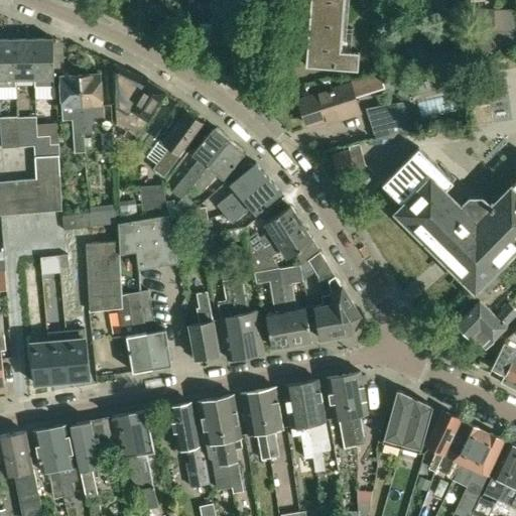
[(237,14),(238,0),(225,0),(225,13),(237,14)]
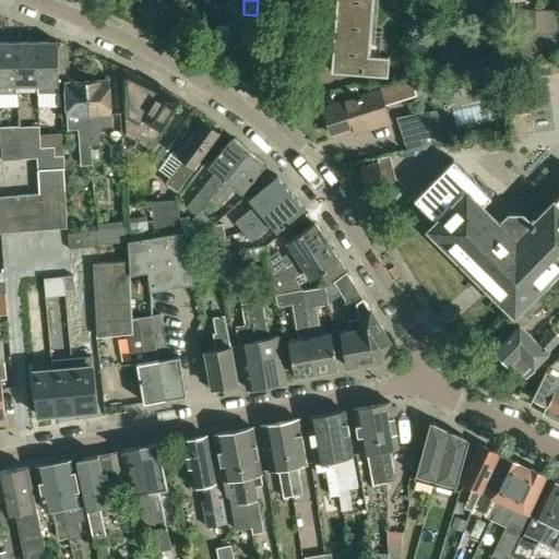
[(373,55),(377,0),(336,0),(331,71),(388,75),(389,56),(373,55)]
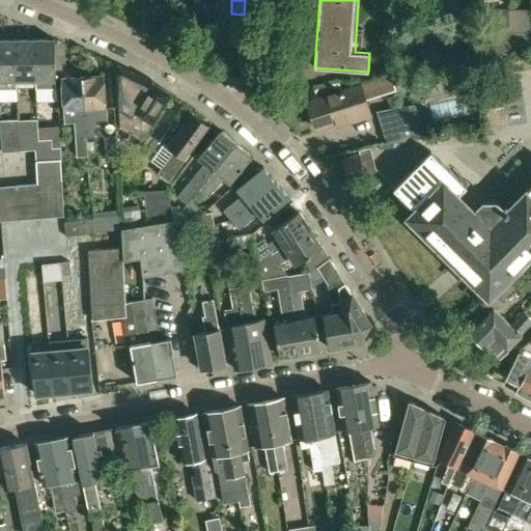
[(530,32),(508,32),(508,52),(530,52),(530,32)]
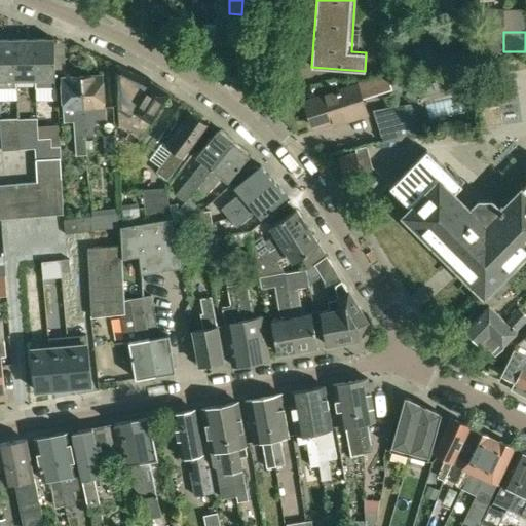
[(0,39),(0,101),(16,101),(16,80),(15,39),(0,39)]
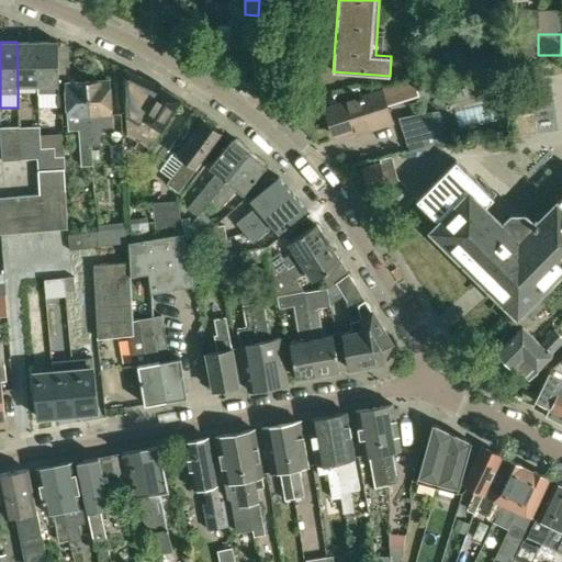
[(18,86),(37,86),(37,42),(17,42),(18,86)]
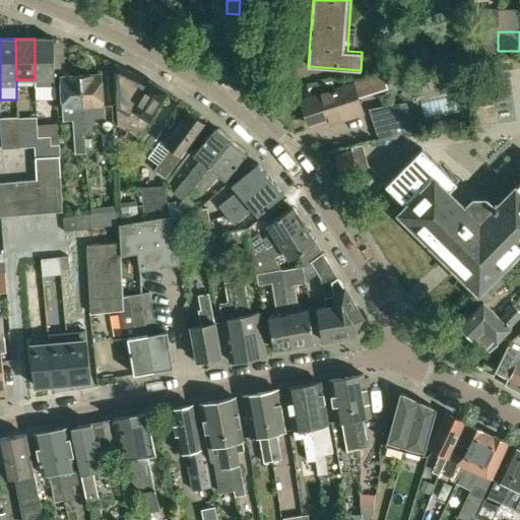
[(35,79),(36,99),(55,99),(55,68),(54,43),(54,39),(35,39),(35,79)]
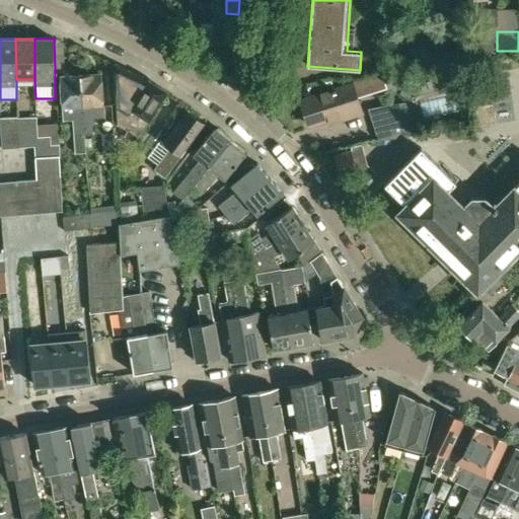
[(147,79),(115,63),(118,119),(119,126),(119,127),(123,121),(130,108),(147,79)]
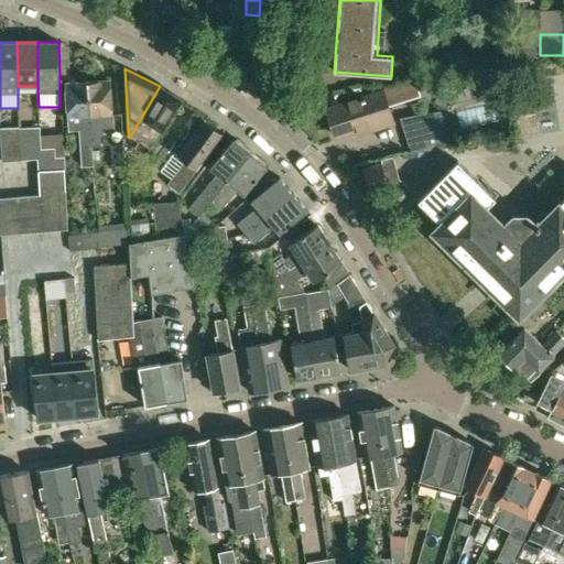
[(109,80),(87,82),(91,147),(102,147),(101,130),(112,129),(109,80)]
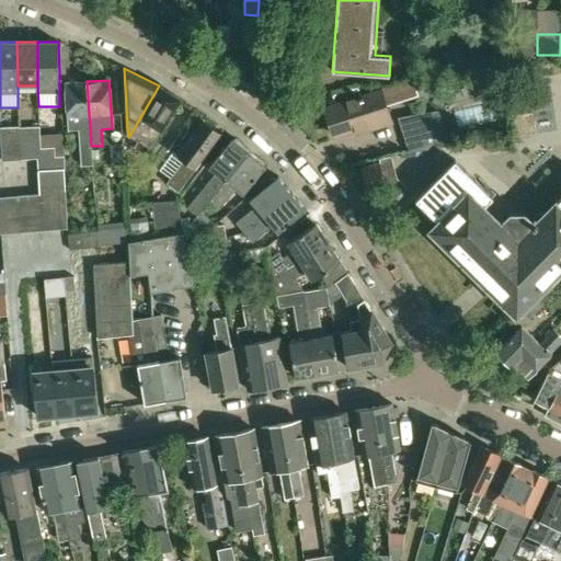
[(92,165),(91,146),(87,81),(65,82),(68,130),(78,130),(80,165),(92,165)]
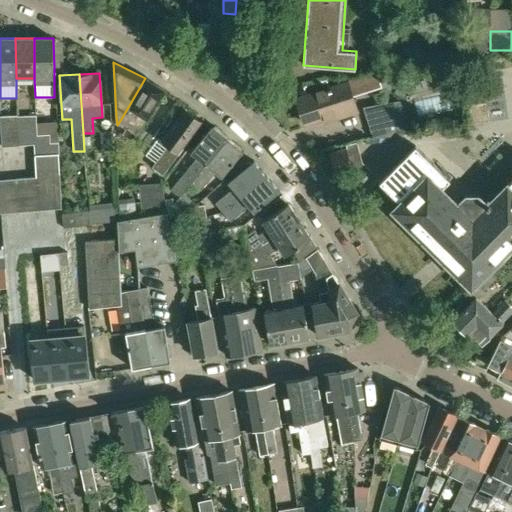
[(145,78),(128,107),(121,119),(117,125),(125,129),(122,135),(132,141),(164,90),(149,80),(145,78)]
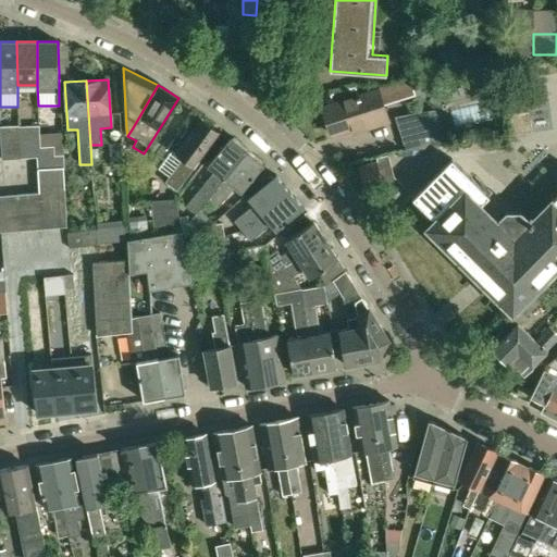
[(350,128),(351,133),(387,123),(378,90),(358,96),(355,86),(330,95),(332,103),(321,107),(329,135),(350,128)]
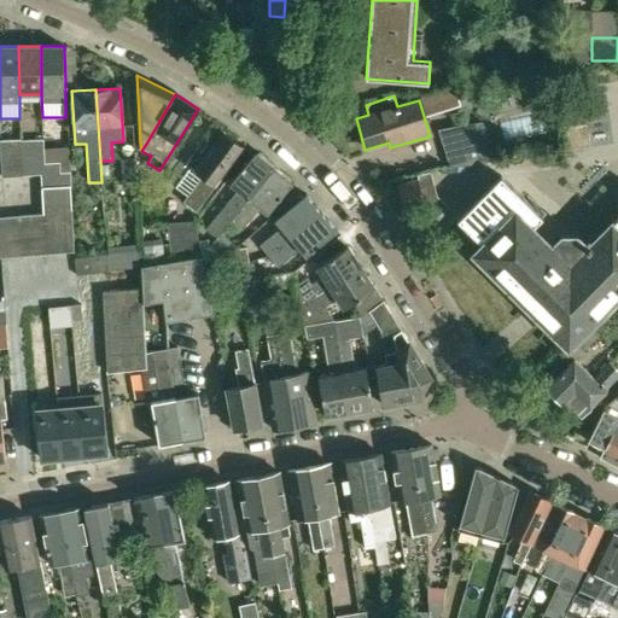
[(482,123),(439,130),(450,167),(494,162),(482,123)]
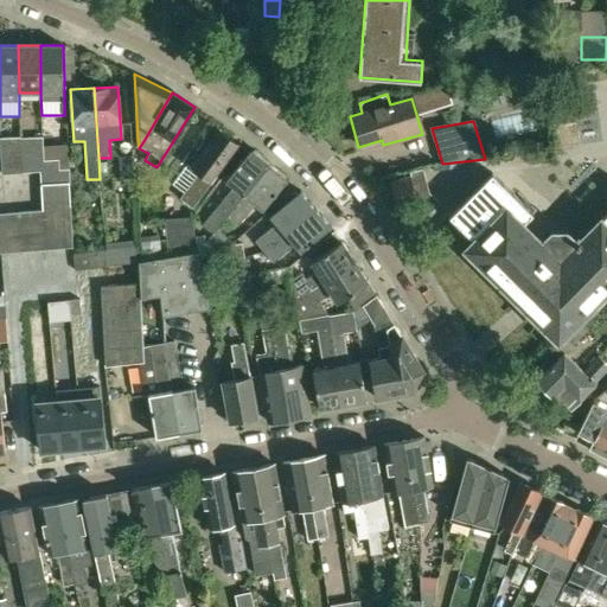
[(185,193),(181,198),(189,204),(193,206),(218,172),(229,158),(238,145),(218,129),(210,140),(205,136),(190,159),(195,163),(192,166),(200,172),(185,193)]
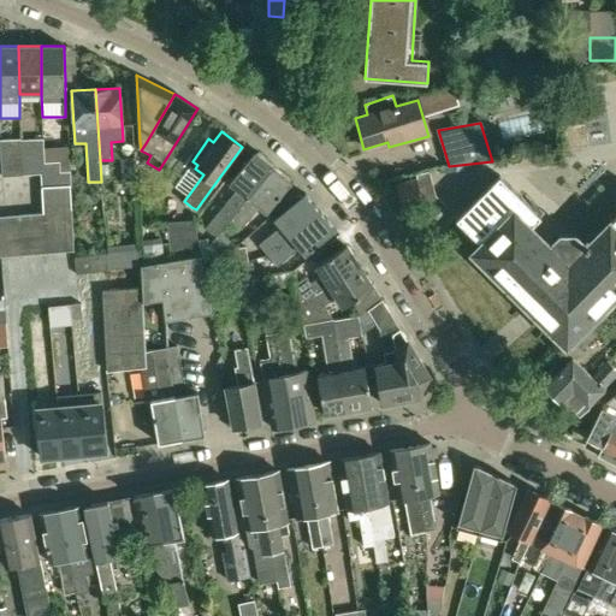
[(0,146),(3,177),(23,175),(22,137),(0,137),(0,146)]
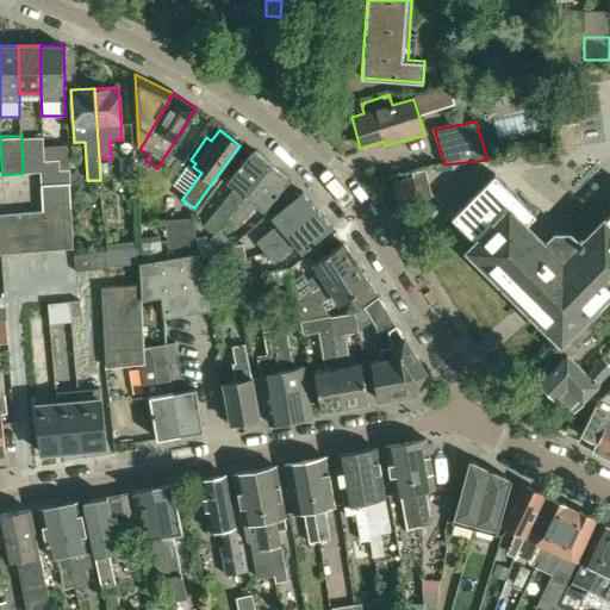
[(43,136),(22,136),(23,173),(41,172),(44,172),(44,159),(43,136)]
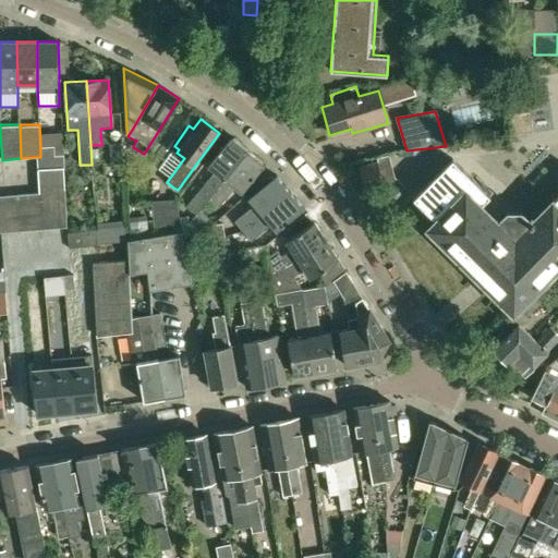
[(215,171),(198,191),(186,207),(195,215),(199,209),(208,199),(249,149),(233,136),(232,138),(230,137),(207,165),(215,171)]
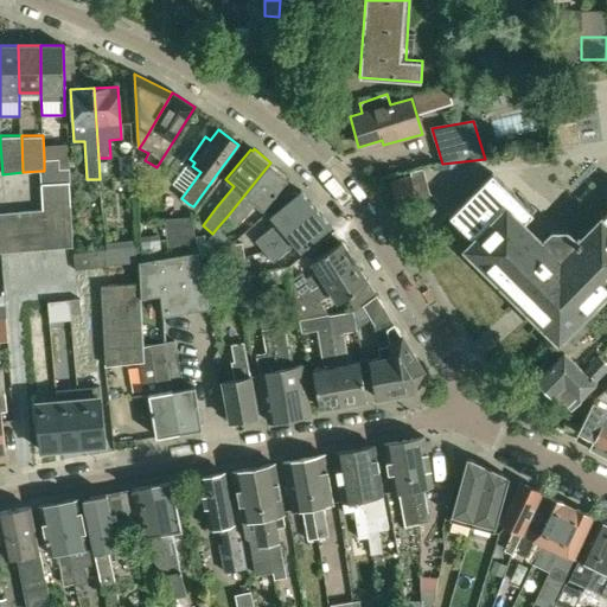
[(131,157),(119,157),(120,178),(132,178),(131,157)]
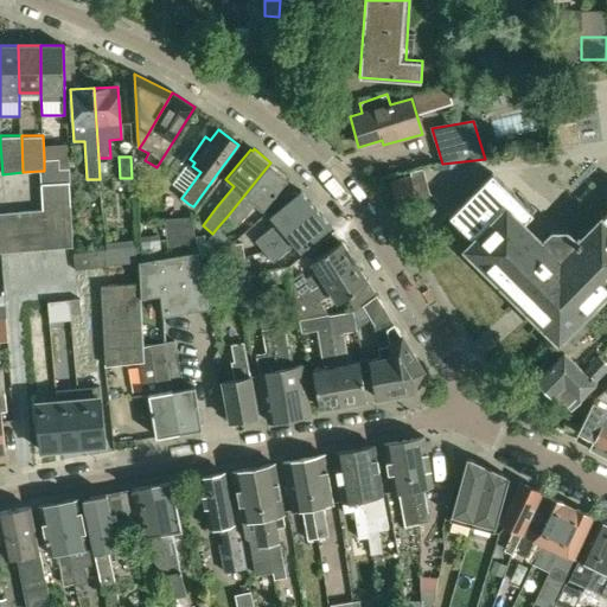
[(40,171),(42,198),(70,197),(69,167),(59,167),(58,158),(44,158),(44,171),(40,171)]
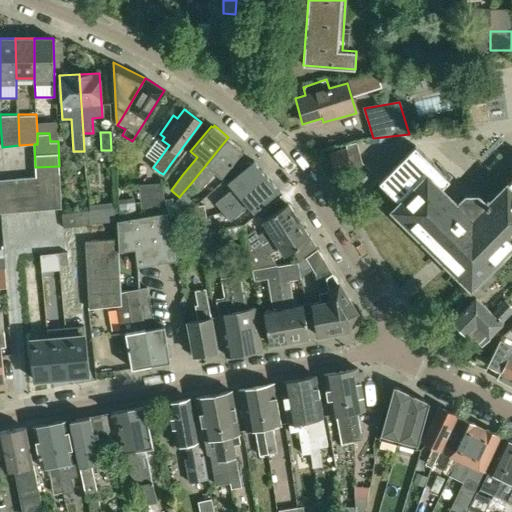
[(242,148),(228,137),(191,183),(200,190),(216,171),(222,176),(242,151),(240,149),(242,148)]
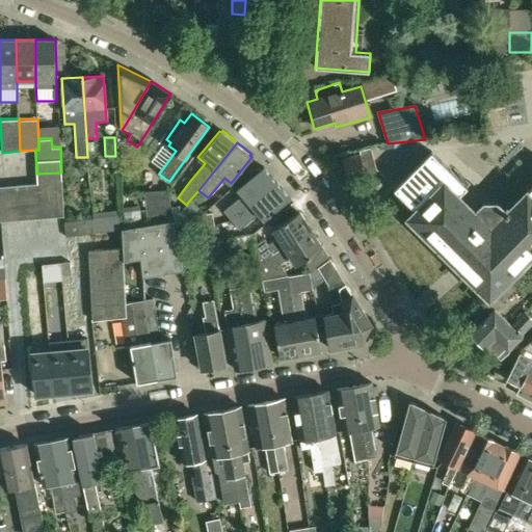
[(360,151),(361,155),(365,173),(366,176),(377,186),(386,179),(376,169),(370,148),(360,151)]
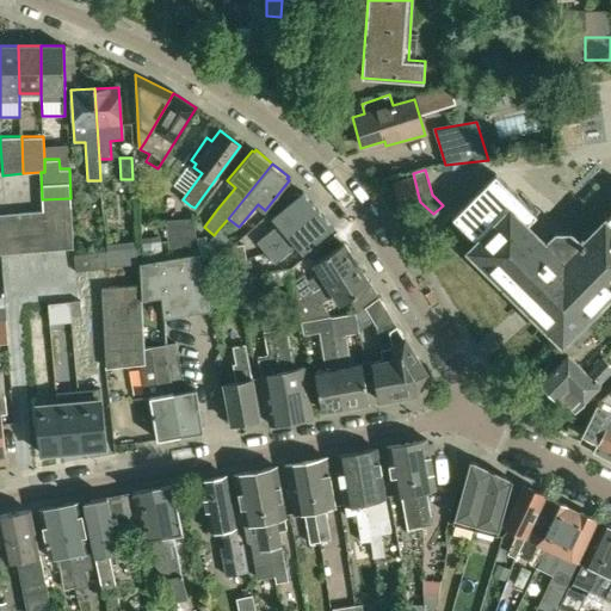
[(497,173),(454,216),(479,240),(469,250),(522,301),(537,316),(562,341),(566,338),(584,320),(610,290),(610,214),(585,241),(582,240),(580,242),(572,234),(556,234),(547,244),(526,223),(537,214),(497,173)]
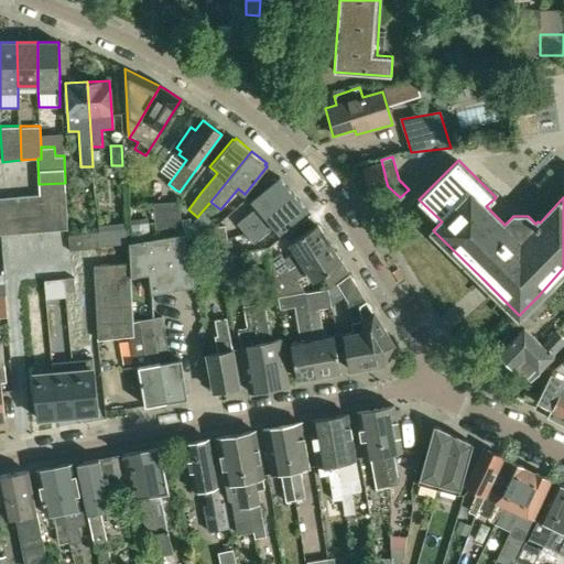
[(364,170),(368,188),(387,183),(382,164),(364,170)]
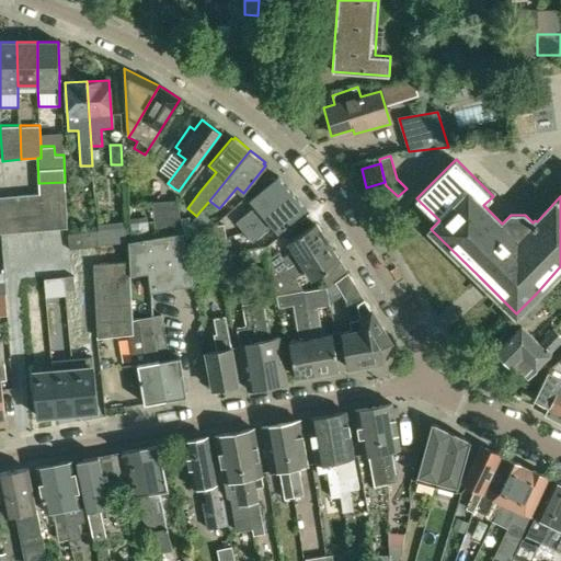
[(256,207),(237,222),(244,231),(292,193),(277,176),(250,199),(256,207)]
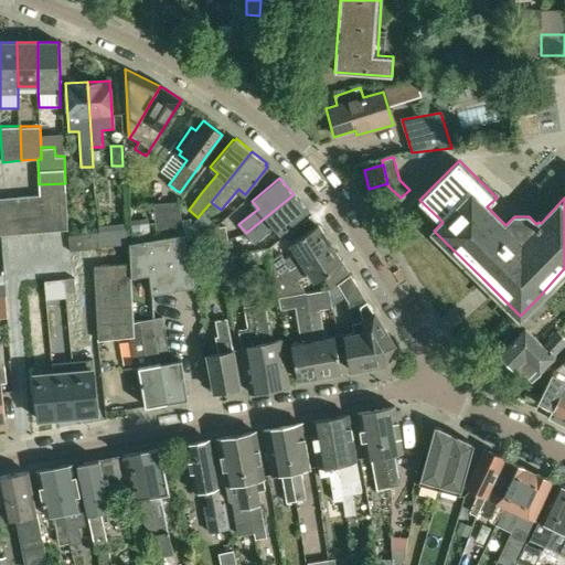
[(41,210),(67,209),(65,183),(39,184),(40,195),(41,195),(41,210)]
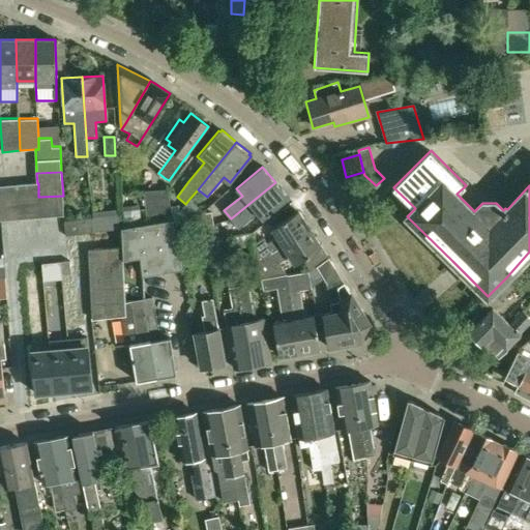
[(289,198),(275,182),(231,218),(238,228),(257,212),(263,219),(289,198)]
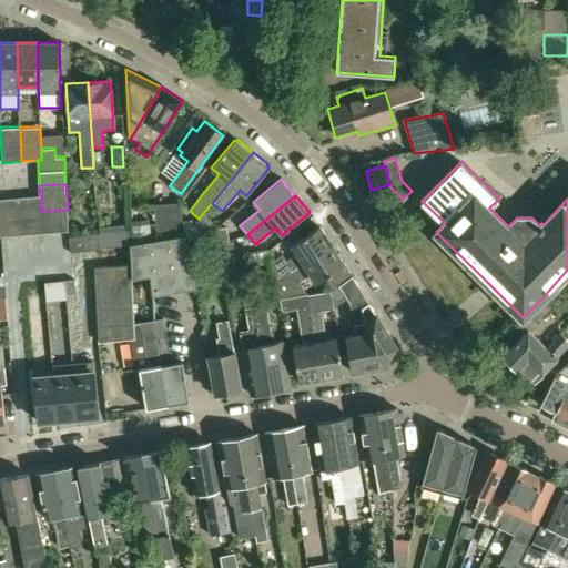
[(0,236),(69,231),(68,210),(41,211),(41,196),(40,196),(0,199),(0,236)]
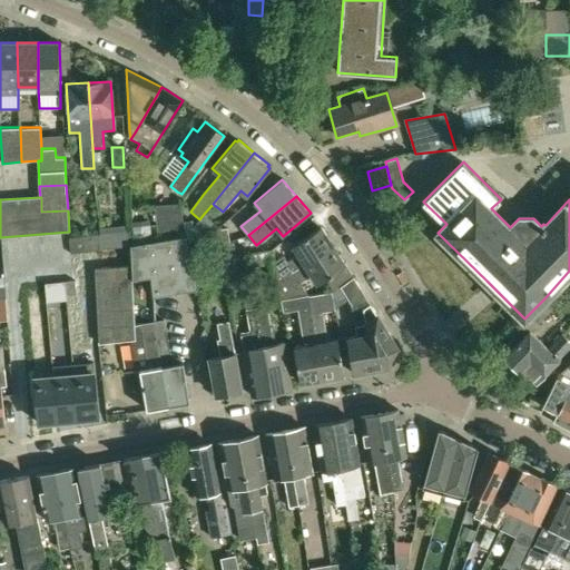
[(155,229),(156,241),(185,235),(180,203),(153,205),(155,229)]
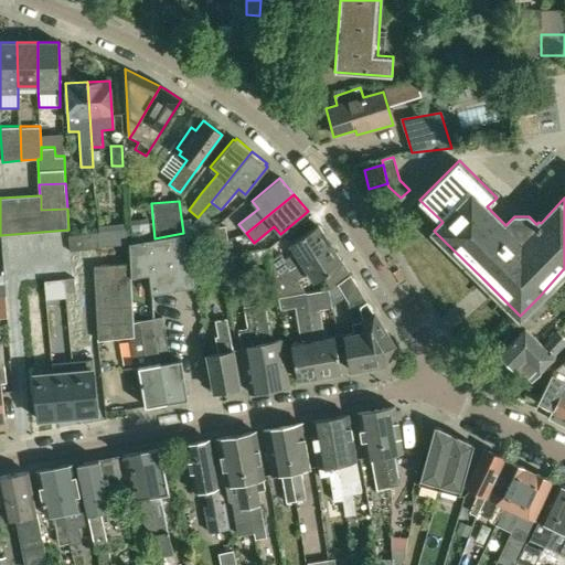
[(217,225),(202,212),(198,217),(195,221),(192,232),(215,227),(217,225)]
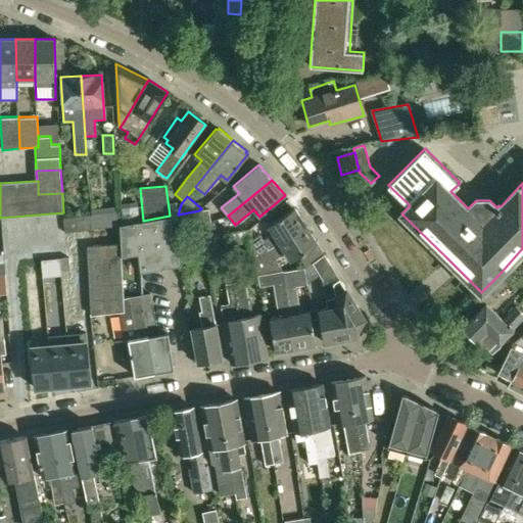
[(293,207),(287,199),(268,212),(274,222),(268,226),(273,234),(264,240),(260,235),(250,241),(254,259),(305,225),(294,207),(293,207)]
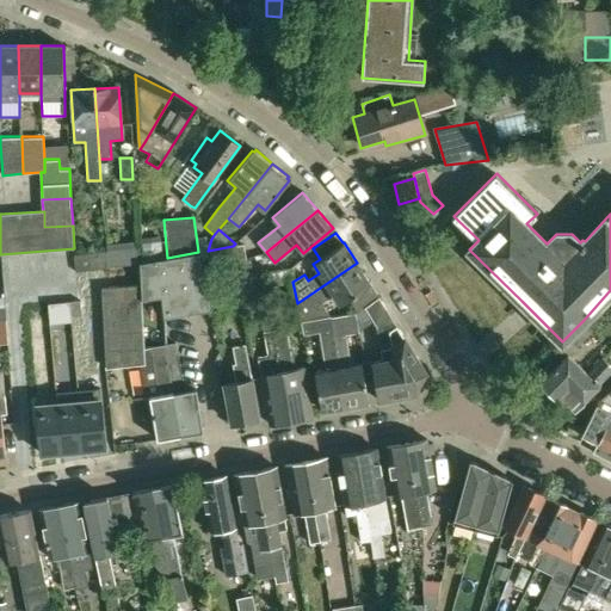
[(141,239),(142,263),(167,258),(166,246),(161,246),(160,236),(141,239)]
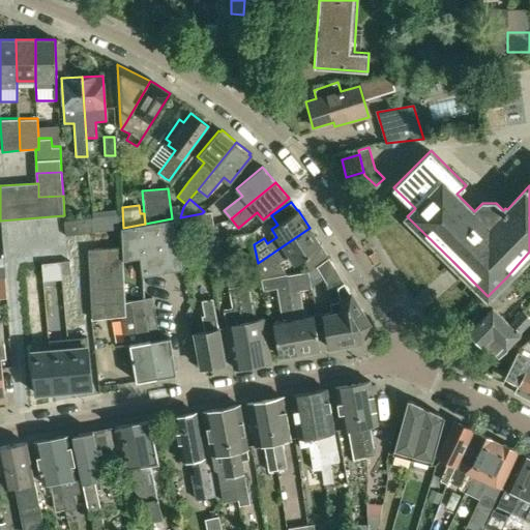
[(92,212),(92,217),(93,232),(121,230),(119,210),(92,212)]
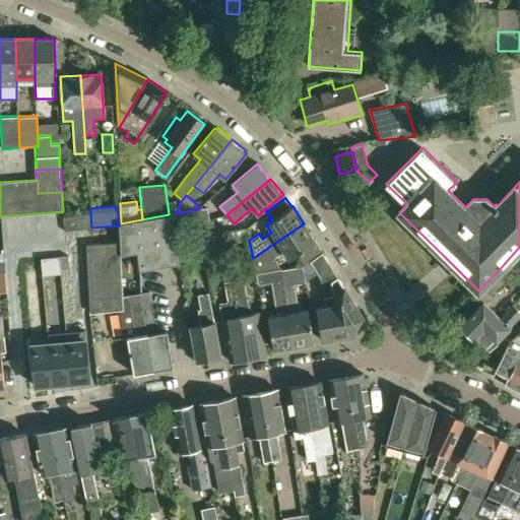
[(198,209),(201,222),(210,221),(208,208),(198,209)]
